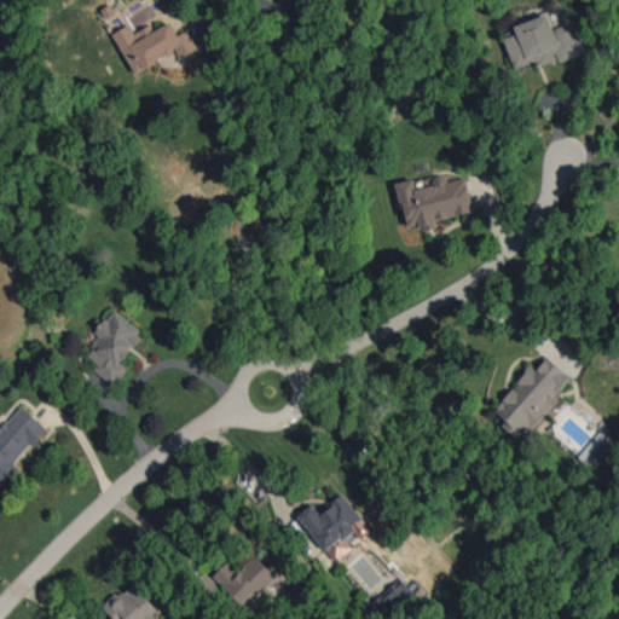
[(582,55),(572,23),(553,29),(548,15),(515,25),(518,34),(504,38),(514,69),(541,61),(542,65),(557,61),(559,62),(582,55)]
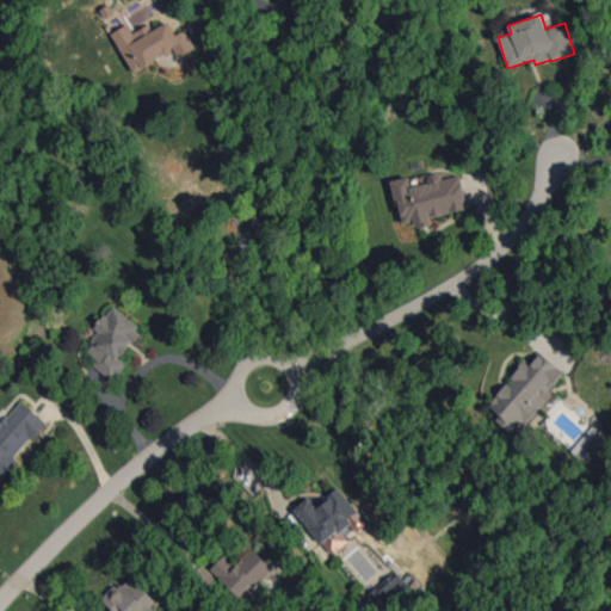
[(134,73),(174,50),(178,57),(195,48),(185,30),(176,35),(168,22),(153,30),(149,24),(133,34),(128,25),(112,34),(134,73)]
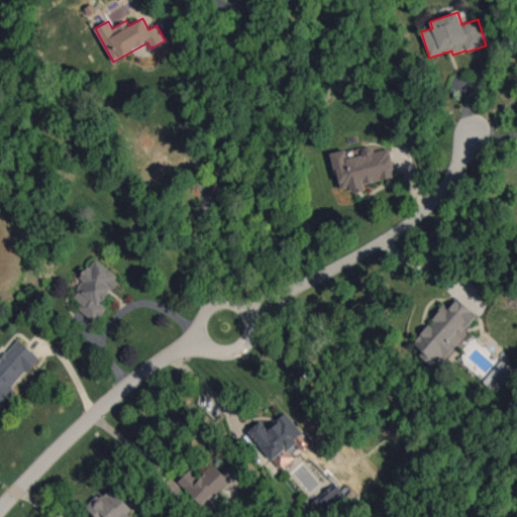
[(390,146),(363,151),(364,154),(347,158),(345,149),(332,152),(339,191),(355,188),(356,192),(365,190),(364,183),(396,177),(390,146)]
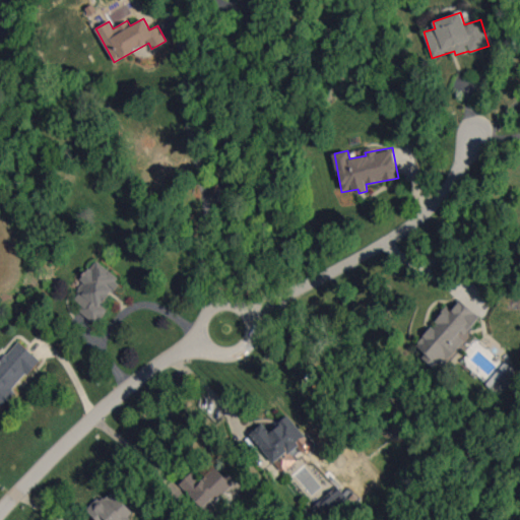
[(122,279),(98,261),(68,301),(99,323),(108,310),(102,306),(122,279)]
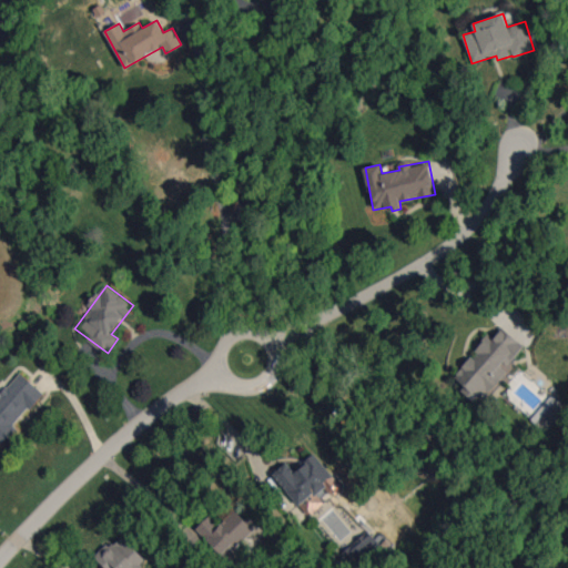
[(524,344),(501,330),(494,340),(487,334),(475,351),(456,378),(466,385),(462,392),(477,402),(483,393),(488,397),(507,369),(506,369),(524,344)]
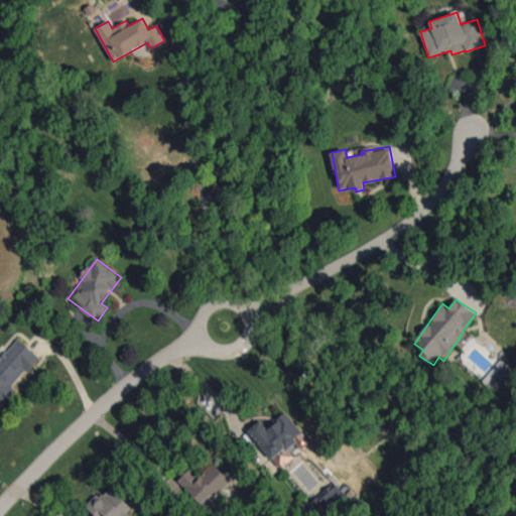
[(39,357),(18,338),(0,358),(0,401),(2,403),(15,388),(13,386),(39,357)]
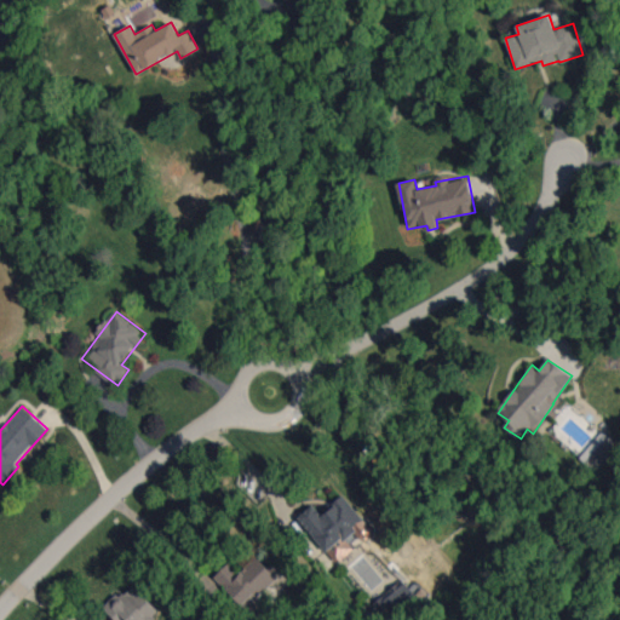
[(618,443),(602,430),(579,458),(595,471),(618,443)]
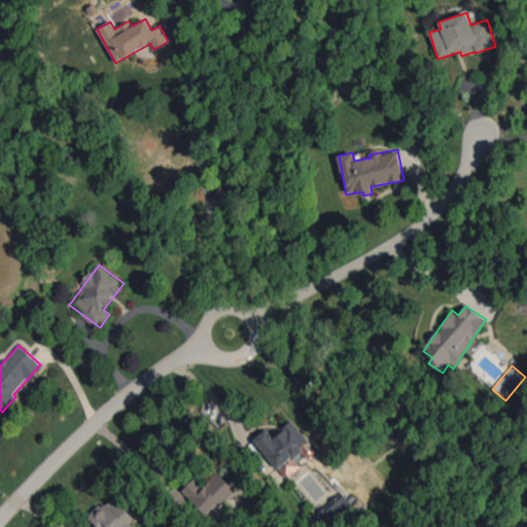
[(253,440),(286,479),(302,465),(299,463),(316,449),(293,421),(273,437),(266,429),(253,440)]
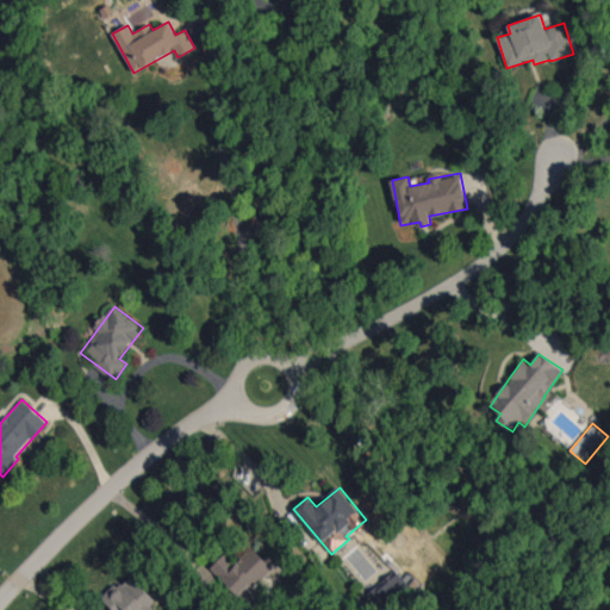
[(279,566),(268,554),(263,559),(253,548),(236,565),(225,554),(210,568),(243,602),(279,566)]
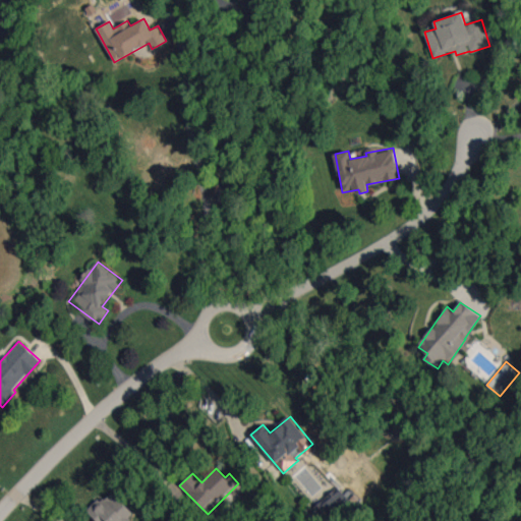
[(319,513),(324,509),(330,515),(348,499),(337,486),(313,508),(319,513)]
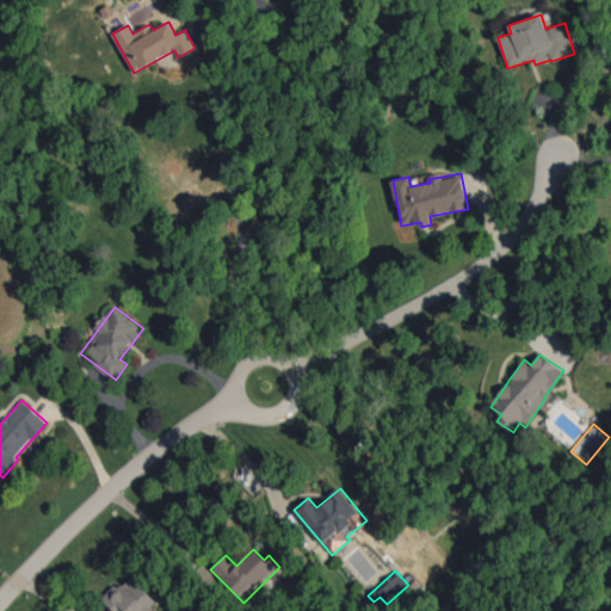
[(149,610),(158,603),(128,574),(105,599),(117,610),(149,610)]
